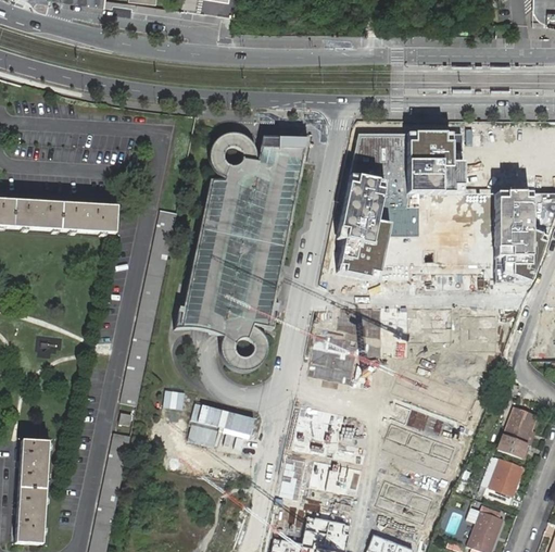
[(533,0),(533,7),(537,7),(537,9),(537,11),(539,13),(540,15),(541,15),(542,16),(544,17),(546,17),(546,22),(554,23),(554,0),(533,0)]
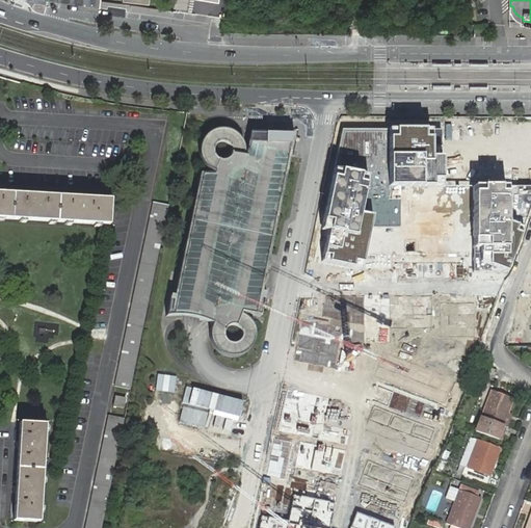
[(211,167),(198,167),(174,289),(170,289),(165,312),(169,312),(176,311),(182,311),(195,312),(200,313),(204,315),(208,316),(212,318),(210,323),(209,328),(210,335),(212,340),(214,344),(218,347),(223,350),(228,351),(232,351),(236,351),(240,349),(244,347),(247,344),(250,341),(253,336),(253,330),(253,325),(250,320),(248,316),(246,314),(243,311),(238,309),(239,307),(260,312),(266,288),(257,286),(291,127),(270,127),(234,127),(228,124),(223,124),(218,124),(214,125),(211,126),(206,130),(203,133),(201,136),(200,140),(198,144),(198,149),(198,153),(201,157),(203,161),(206,164),(211,167)]
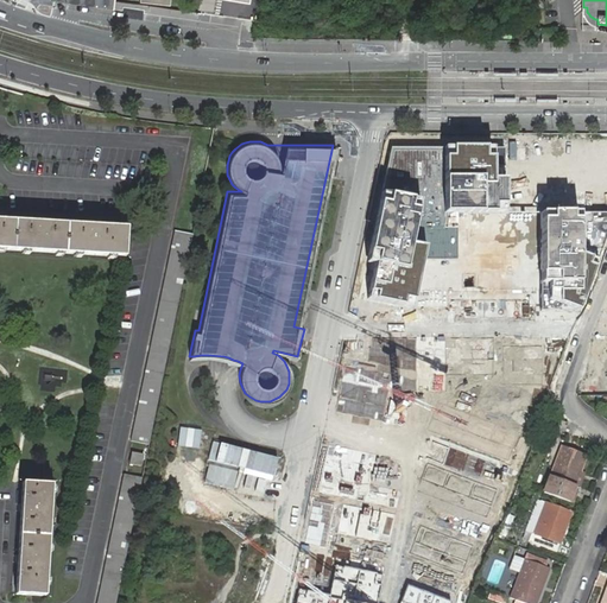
[(506,143),(392,143),(367,259),(377,261),(370,294),(415,303),(425,256),(457,256),(457,208),(506,209),(506,143)]
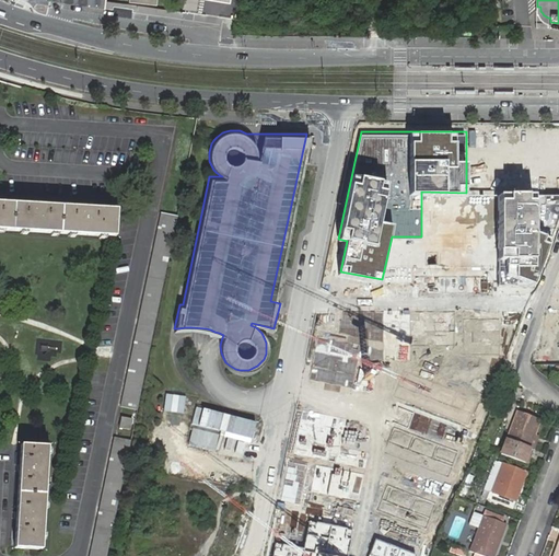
[(558,193),(499,193),(498,281),(532,281),(558,209),(558,193)]
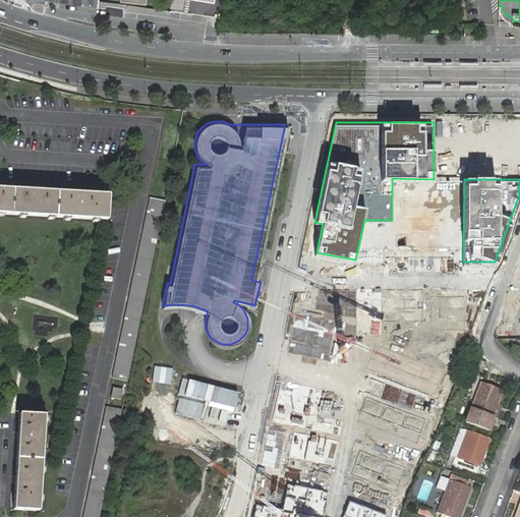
[(0,184),(0,209),(108,217),(109,191),(0,184)]
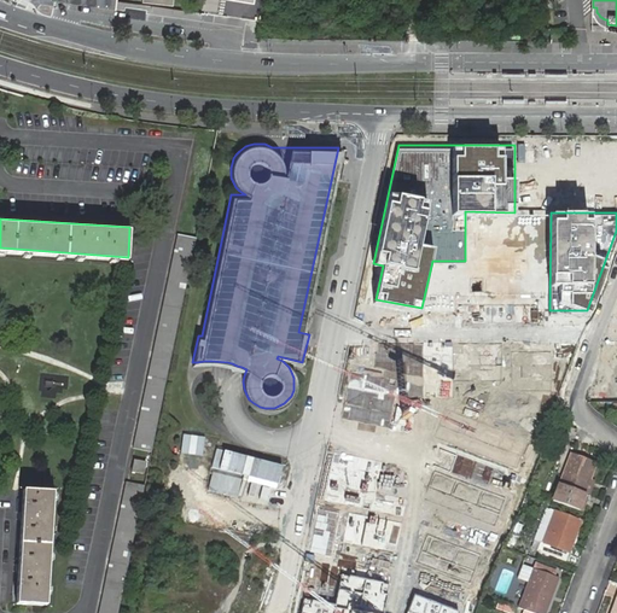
[(176,326),(197,234),(178,231),(135,445),(153,448),(162,407),(172,351),(176,326)]
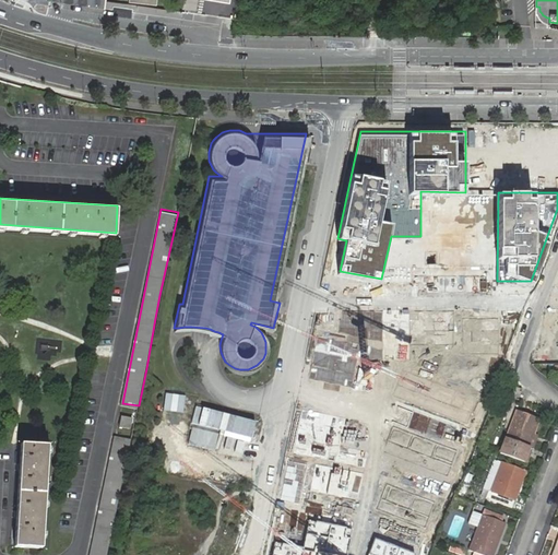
[(520,379),(518,387),(525,390),(527,382),(520,379)]
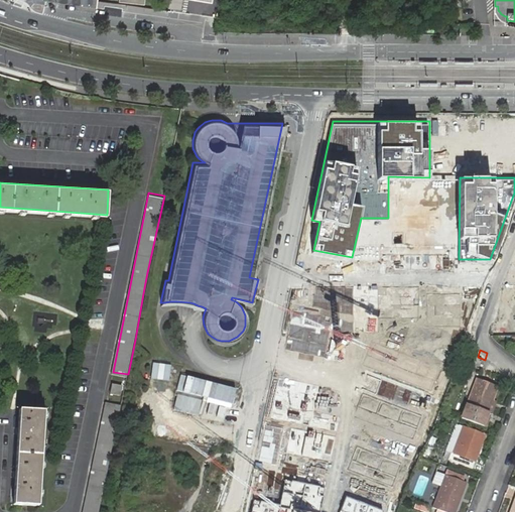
[(497,394),(499,395),(505,380),(484,372),(471,406),(490,413),(495,415),(498,408),(492,406),(497,394)]
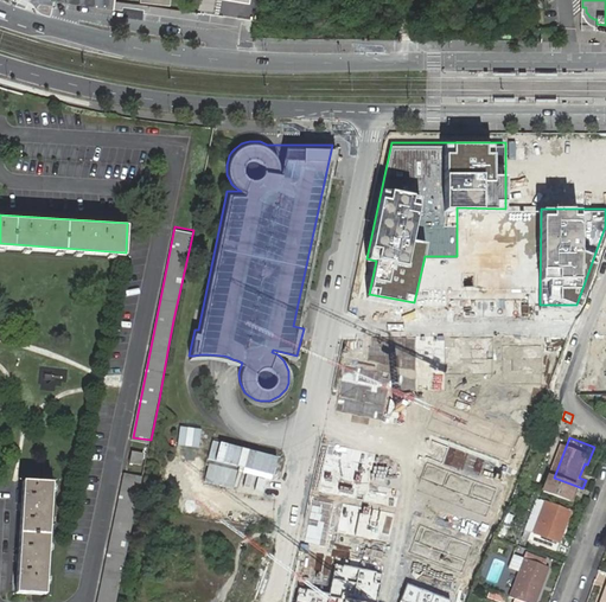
[(350,447),(340,492),(386,503),(395,458),(350,447)]
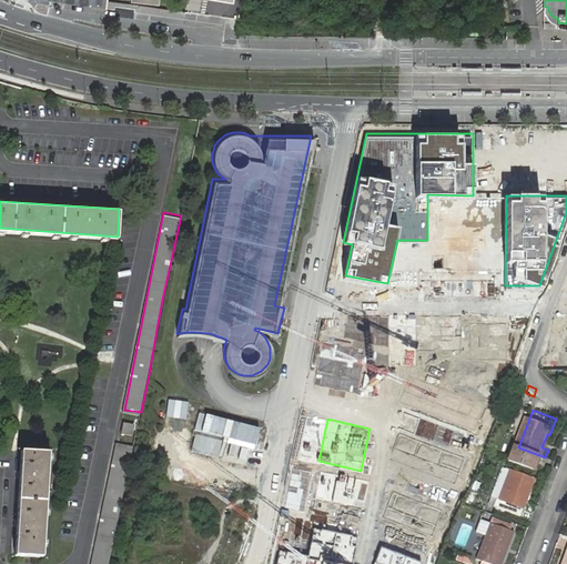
[(125,421),(123,430),(134,432),(135,422),(125,421)]
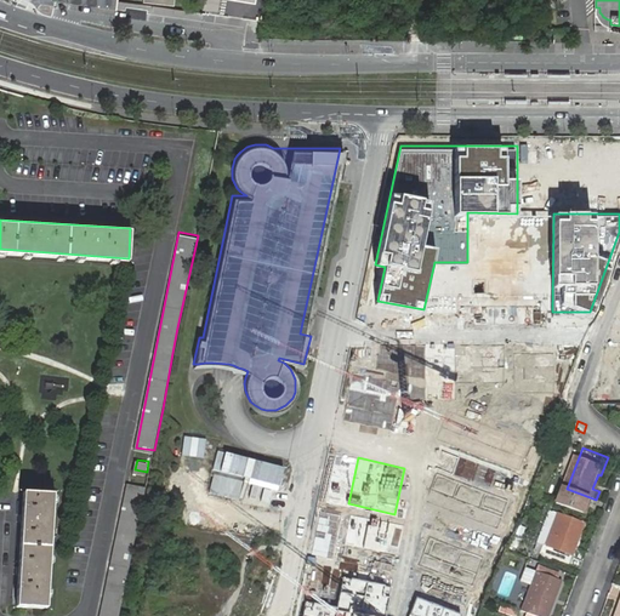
[(604,477),(601,475),(598,474),(592,489),(599,491),(604,477)]
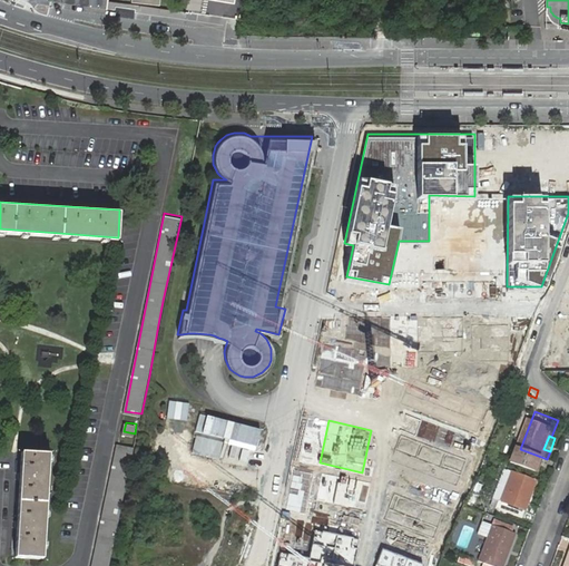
[(110,565),(115,547),(136,445),(118,441),(91,565),(110,565)]
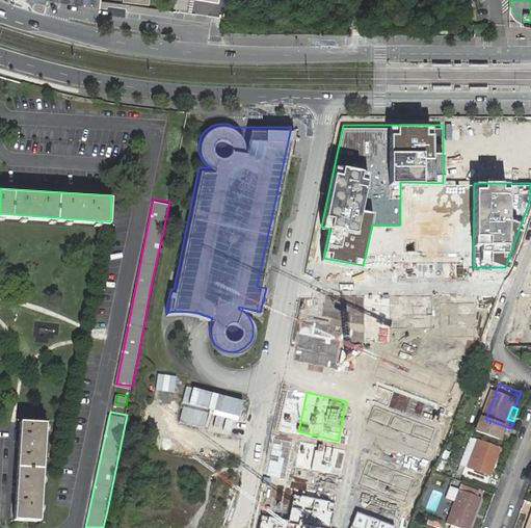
[(20,418),(15,516),(40,517),(47,420),(20,418)]
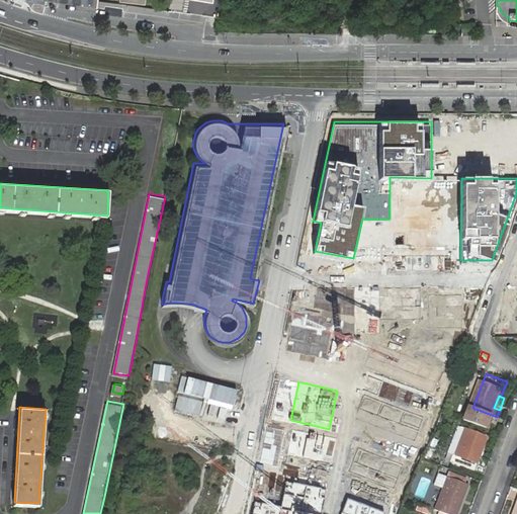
[(384,417),(401,418),(402,409),(385,407),(384,417)]
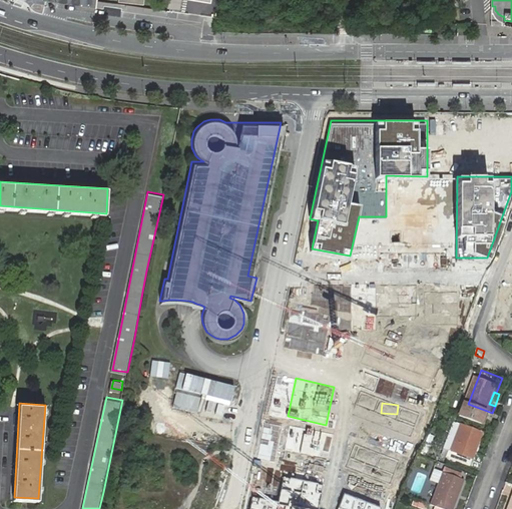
[(476,439),(483,441),(488,427),(468,419),(458,445),(464,448),(471,450),(476,439)]
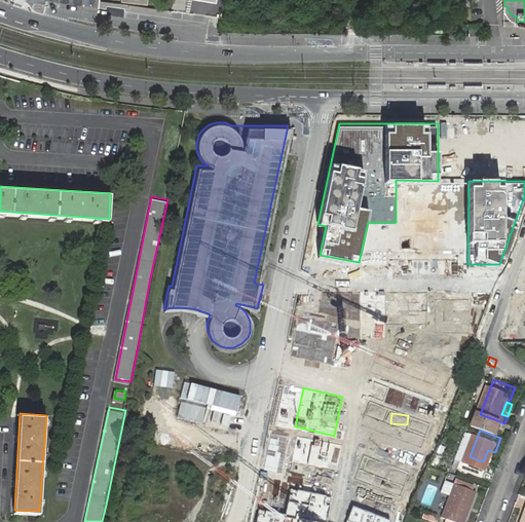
[(348,458),(349,451),(334,448),(333,455),(348,458)]
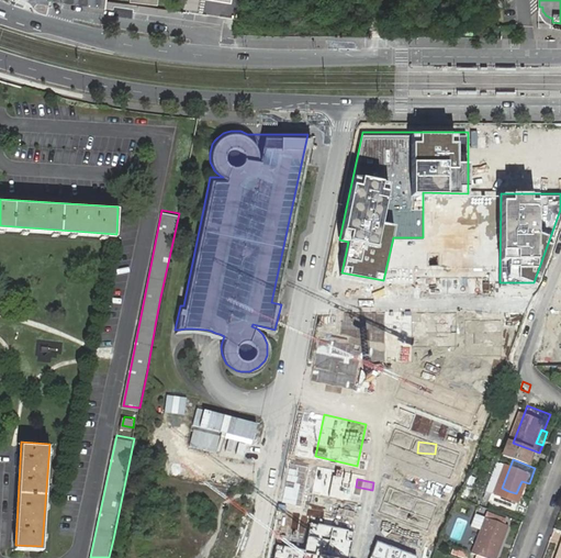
[(438,500),(390,481),(380,508),(428,526),(438,500)]
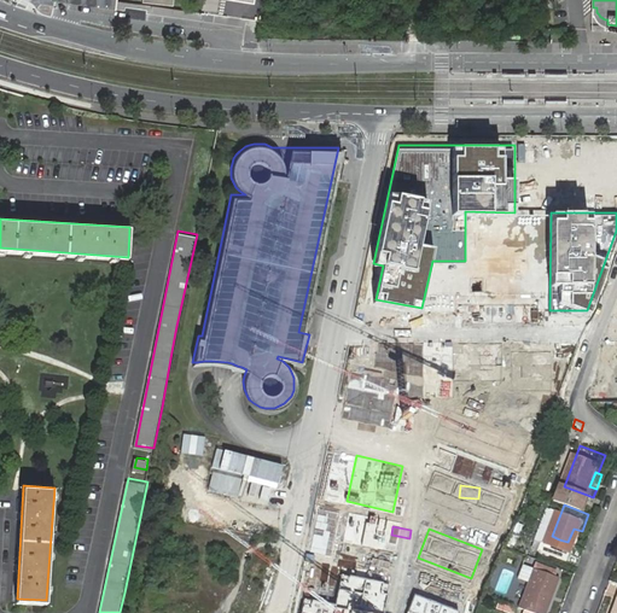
[(574,553),(582,531),(574,529),(568,542),(559,539),(557,547),(574,553)]
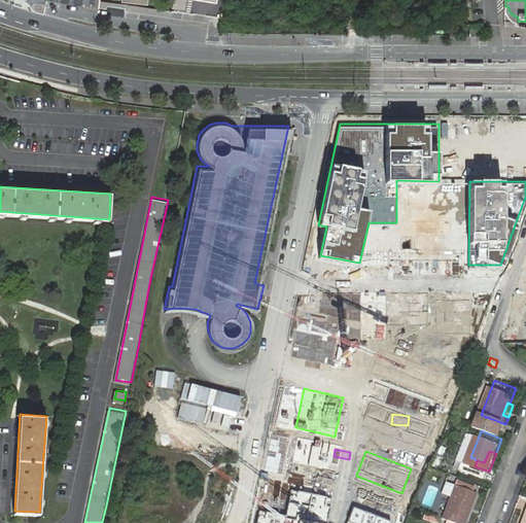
[(463,479),(453,506),(450,513),(455,515),(456,515),(467,519),(471,521),(479,501),(484,487),(463,479)]
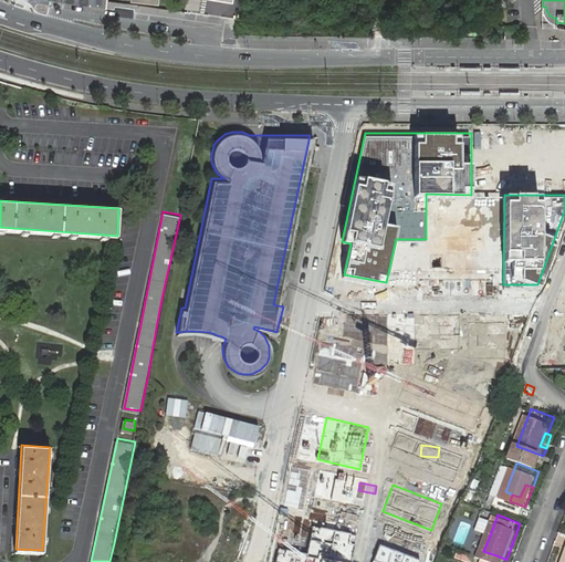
[(419,561),(421,558),(379,542),(372,561),(419,561)]
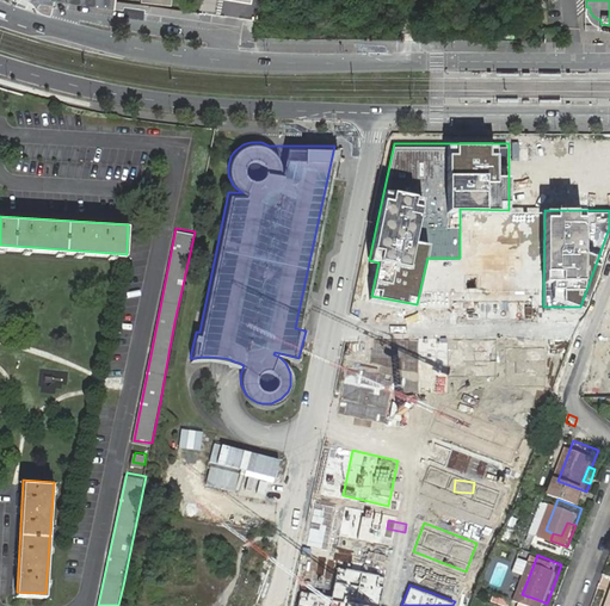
[(494,589),(492,598),(509,601),(510,594),(494,589)]
